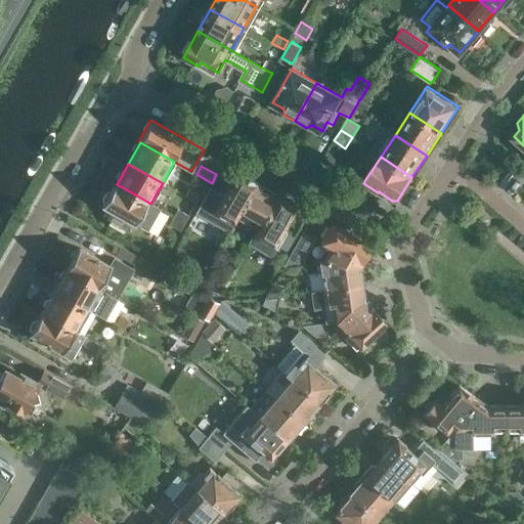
[(220,194),(206,219),(227,231),(232,223),(256,183),(237,172),(223,195),(220,194)]
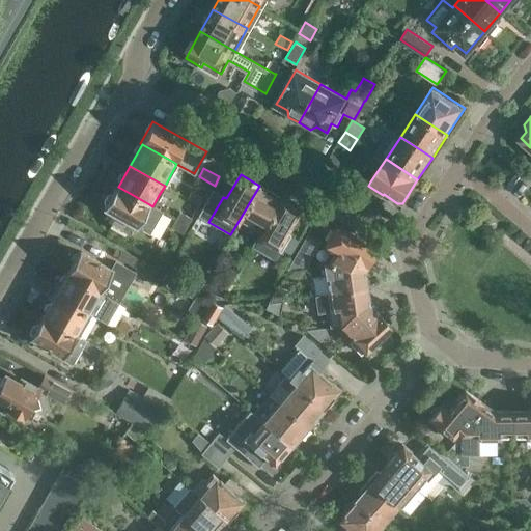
[(149,204),(118,187),(117,186),(105,208),(116,215),(111,224),(126,232),(131,224),(148,233),(162,211),(152,206),(149,204)]
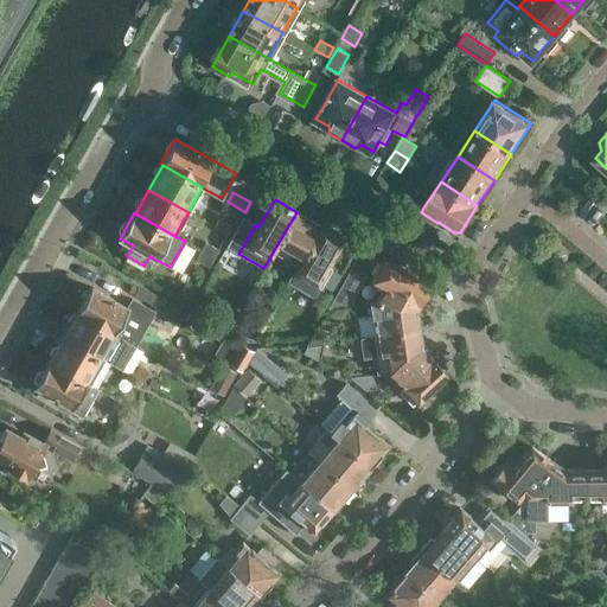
[(296,212),(269,259),(285,267),(288,260),(292,261),(292,272),(286,281),(288,282),(321,227),(296,212)]
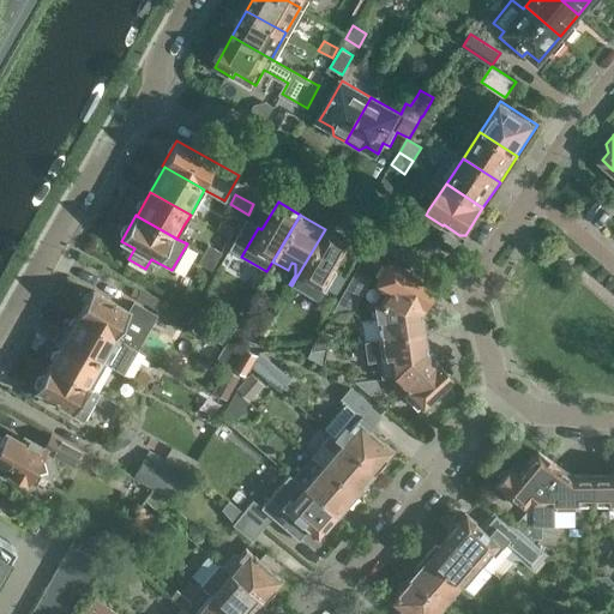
[(233,228),(221,221),(216,229),(228,236),(233,228)]
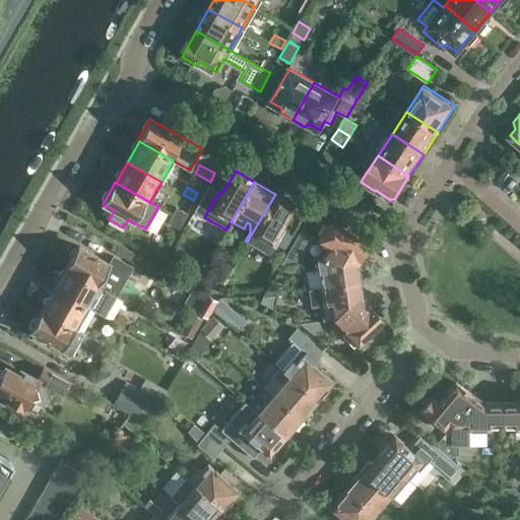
[(275,194),(247,242),(269,255),(283,230),(279,228),(294,204),(275,194)]
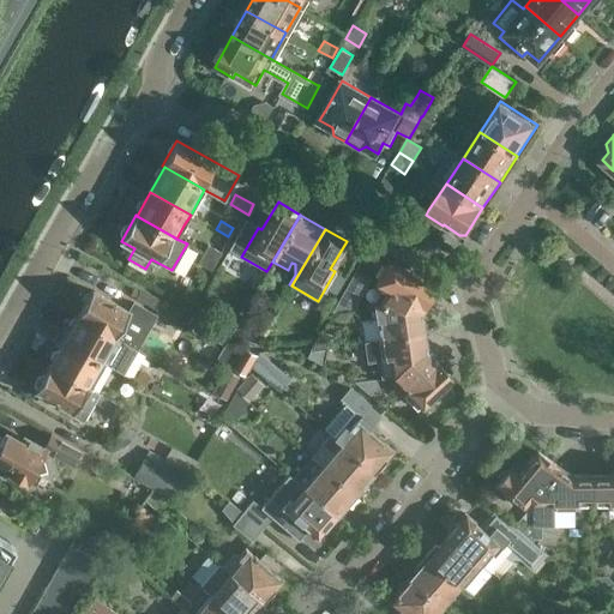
[(202,253),(215,262),(220,252),(206,245),(202,253)]
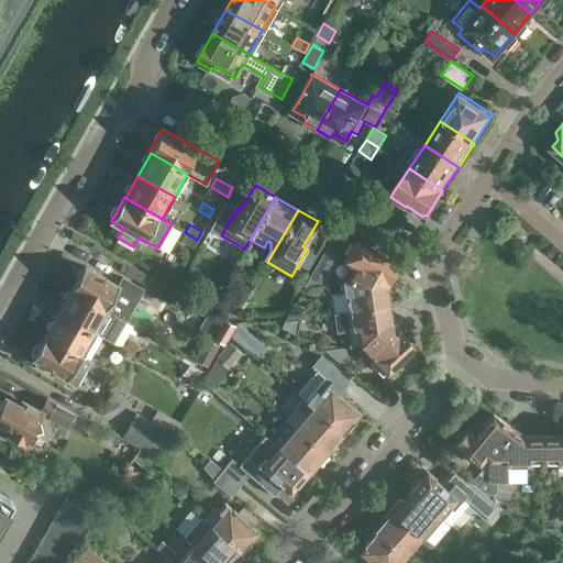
[(197,240),(185,232),(180,241),(192,247),(197,240)]
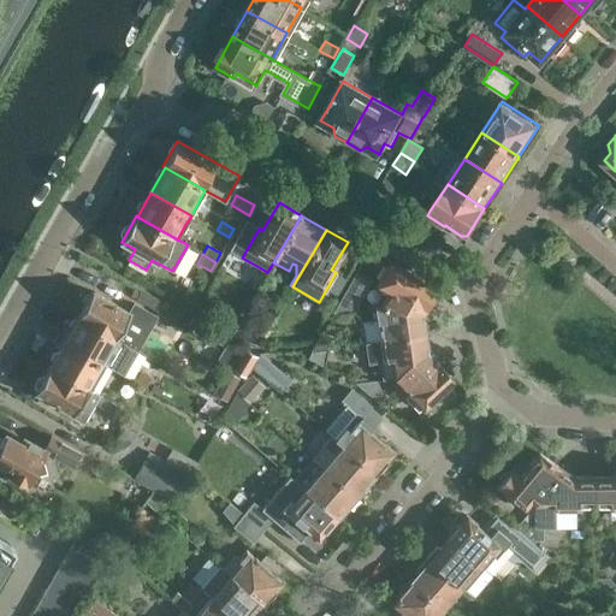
[(381,301),(381,304),(383,309),(413,306),(415,300),(426,307),(437,289),(390,261),(377,284),(388,290),(381,301)]
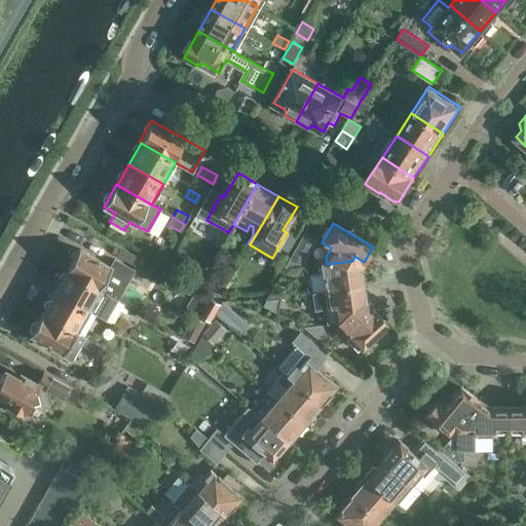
[(304,232),(285,267),(298,264),(298,265),(306,263),(305,259),(316,239),(304,232)]
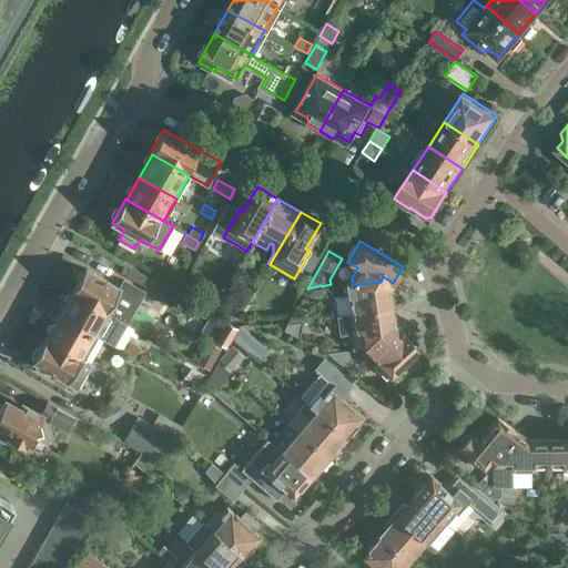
[(85,269),(72,292),(73,293),(107,313),(110,314),(125,324),(144,292),(123,281),(119,288),(85,269)]
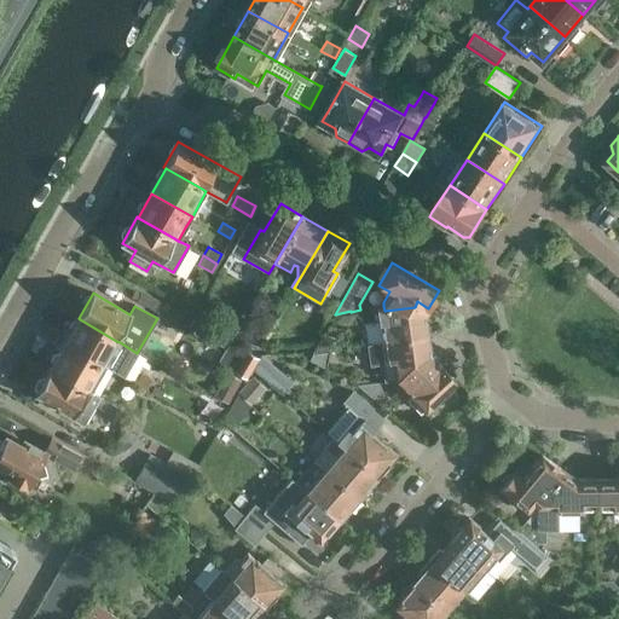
[(366,343),(381,341),(426,334),(423,316),(428,308),(417,301),(415,307),(385,311),(383,306),(376,307),(377,322),(363,323),(366,343)]
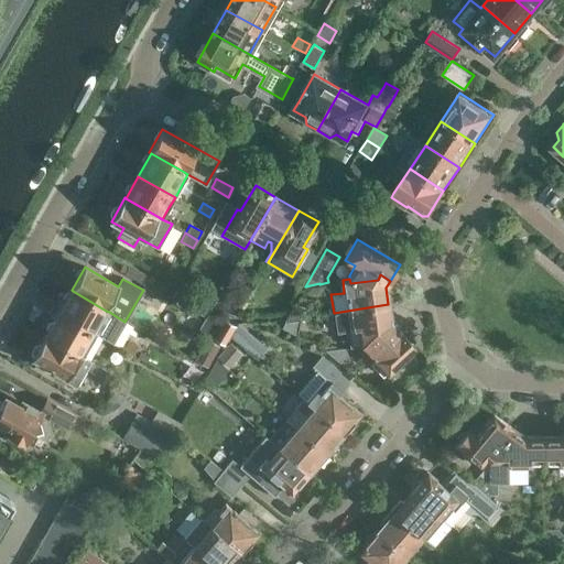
[(305,286),(301,294),(306,300),(323,294),(320,284),(320,283),(305,286)]
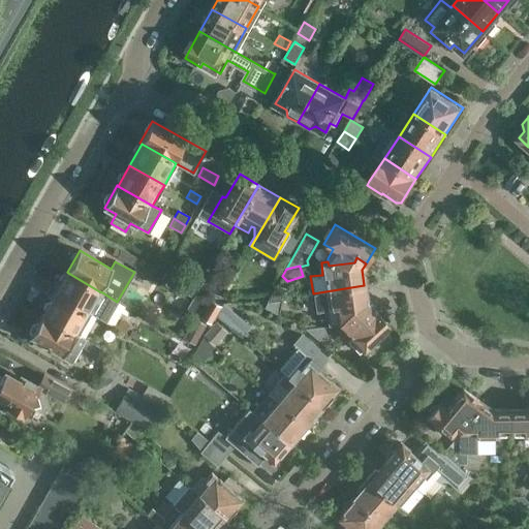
[(207,272),(199,284),(193,296),(200,300),(215,275),(207,272)]
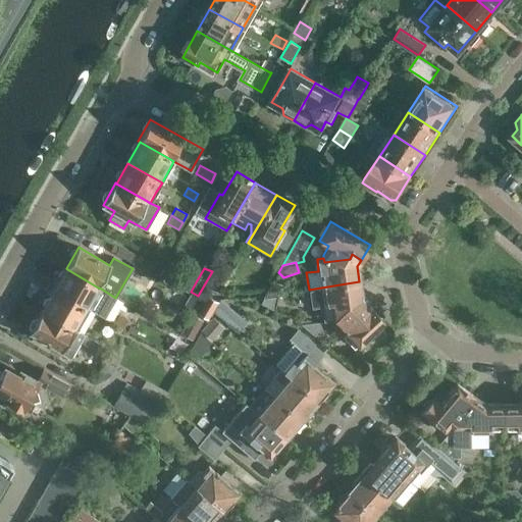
[(67,269),(55,291),(89,310),(101,289),(98,288),(67,269)]
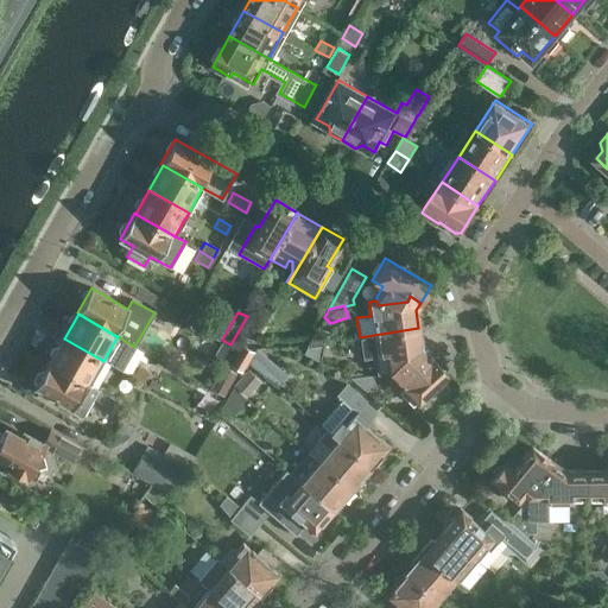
[(229,327),(210,317),(203,330),(221,341),(222,340),(229,327)]
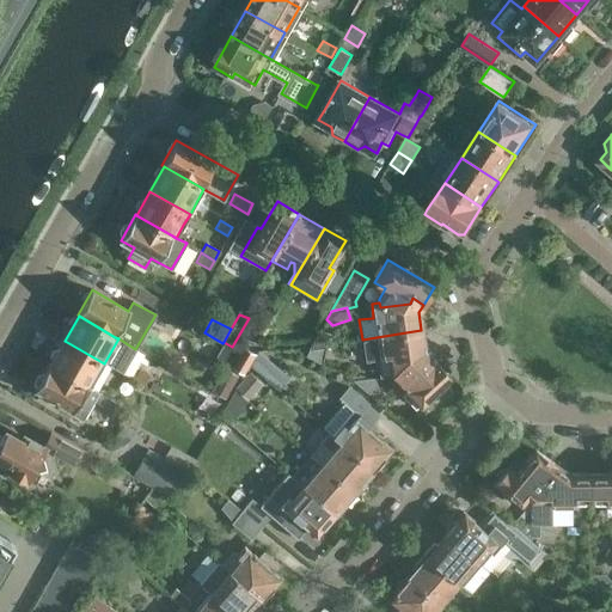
[(421,330),(377,337),(379,357),(383,377),(391,374),(408,371),(408,362),(420,361),(421,362),(429,355),(423,348),(421,330)]
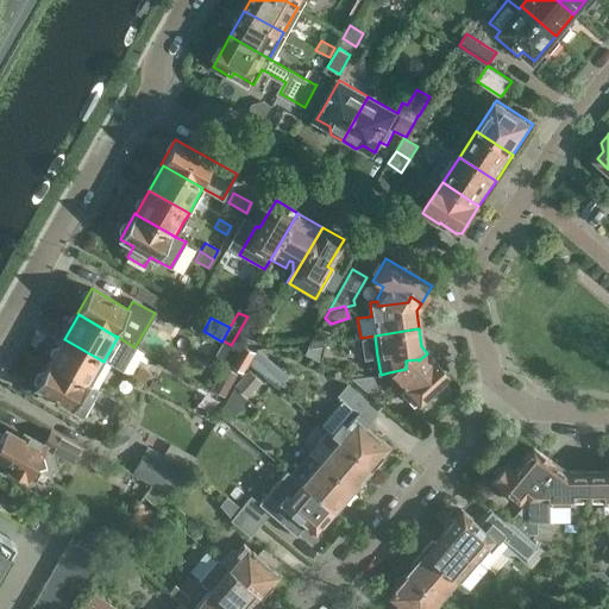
[(315,331),(307,347),(324,345),(326,336),(315,331)]
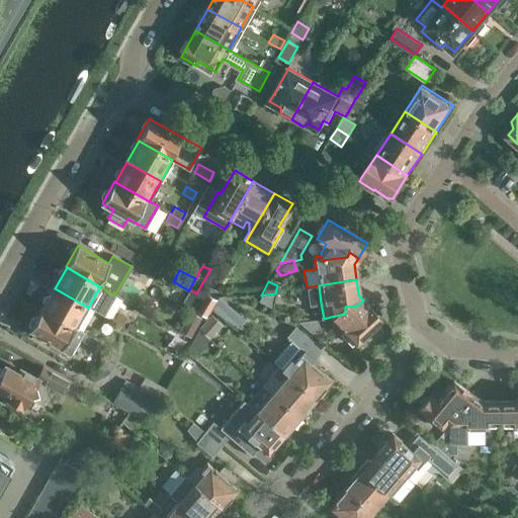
[(55,288),(42,310),(77,328),(88,308),(55,288)]
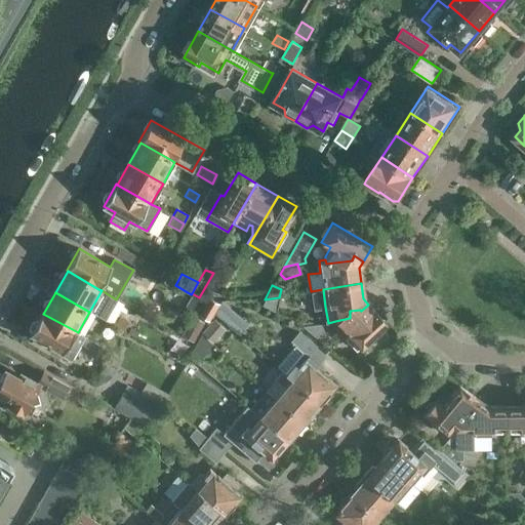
[(185,307),(192,311),(199,297),(192,293),(191,294),(185,307)]
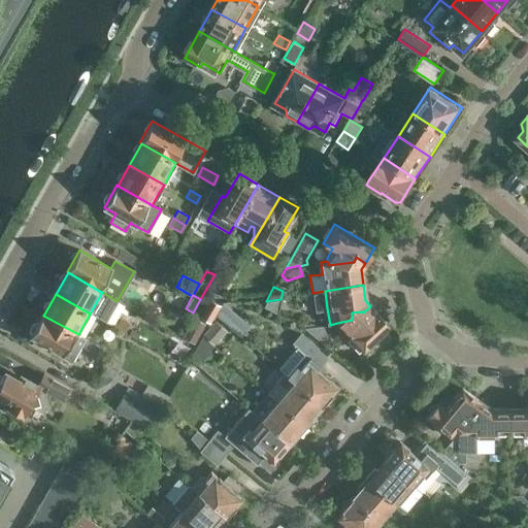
[(281,299),(266,301),(264,306),(277,314),(281,299)]
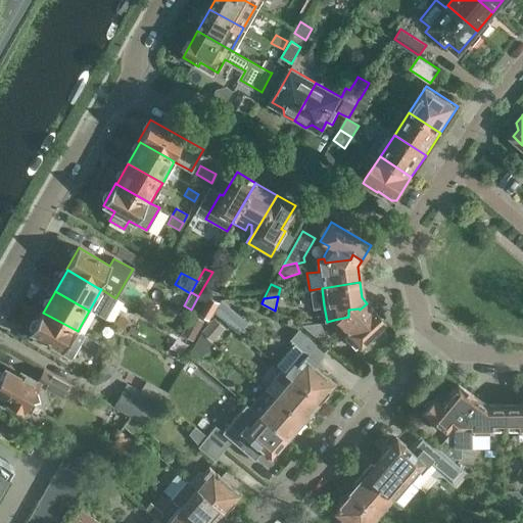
[(247,324),(220,300),(214,312),(239,334),(247,324)]
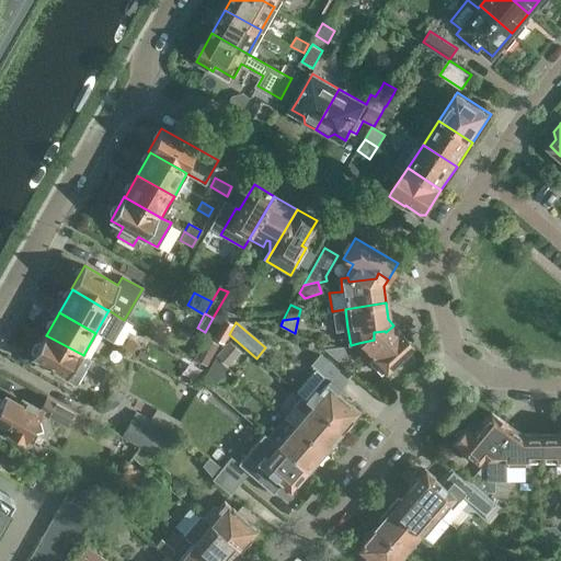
[(374,340),(358,343),(386,375),(403,358),(403,356),(414,346),(393,325),(386,332),(385,331),(374,332),(374,340)]
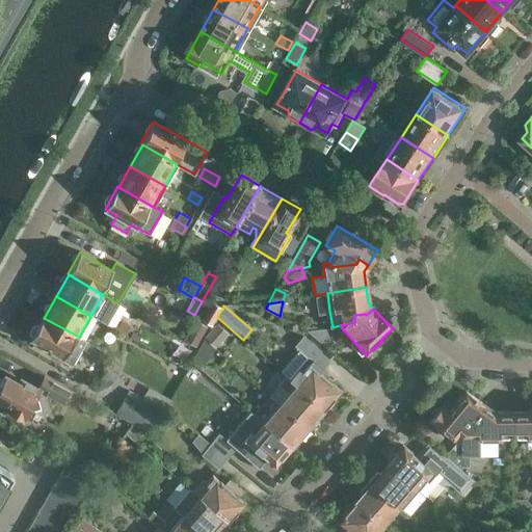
[(79,337),(44,318),(43,317),(30,339),(62,356),(60,361),(73,367),(83,349),(97,357),(101,349),(79,337)]
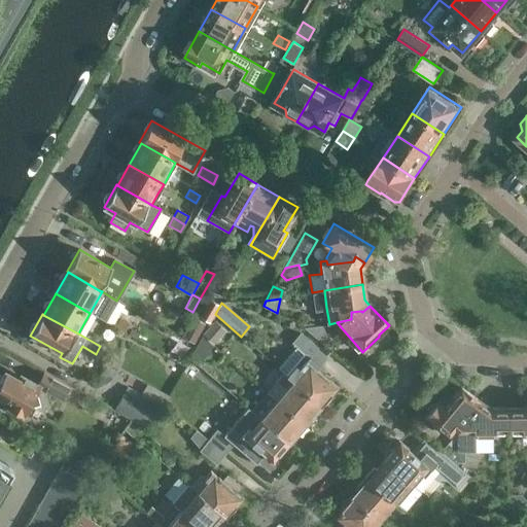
[(133,324),(119,317),(114,326),(128,334),(133,324)]
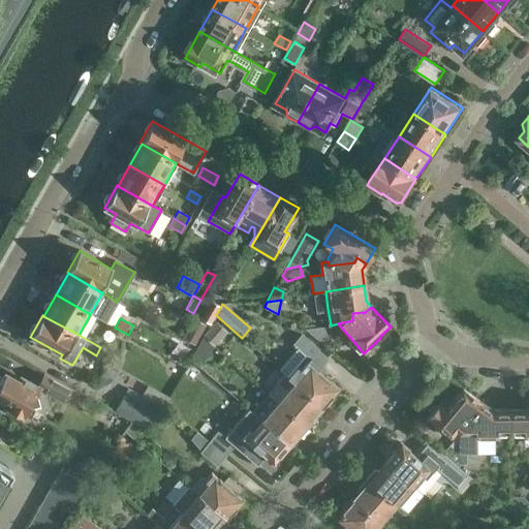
[(226,332),(214,321),(203,335),(214,345),(226,332)]
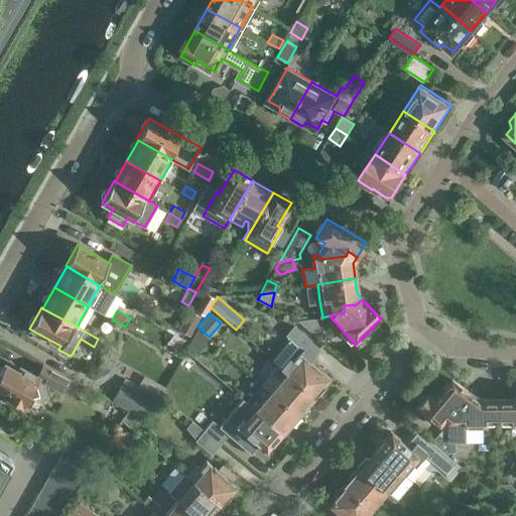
[(314,317),(297,320),(315,337),(320,332),(314,317)]
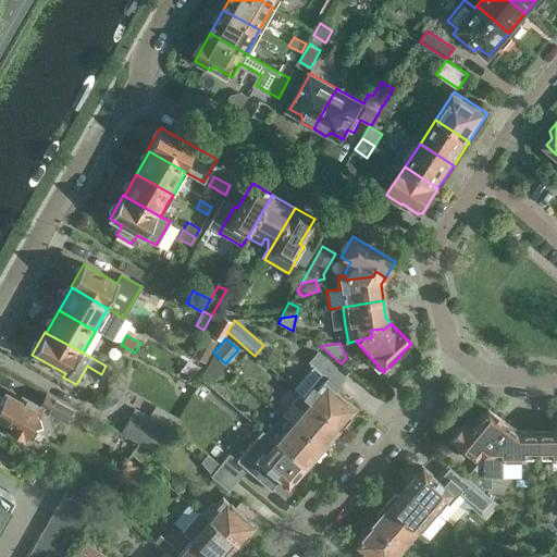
[(299,394),(298,395),(337,429),(338,429),(356,409),(333,390),(346,375),(317,351),(307,362),(318,371),(298,394),(299,394)]
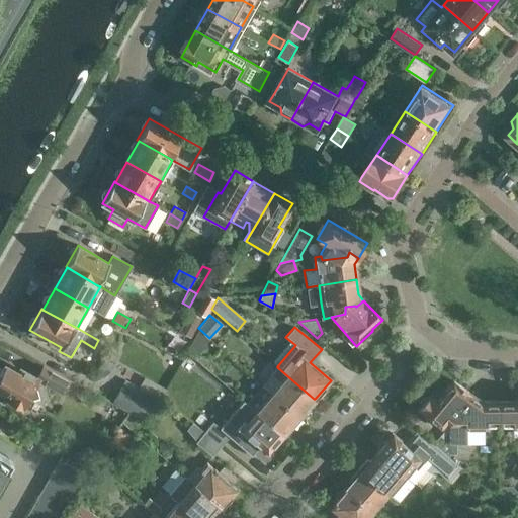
[(208,339),(197,330),(188,347),(196,354),(208,339)]
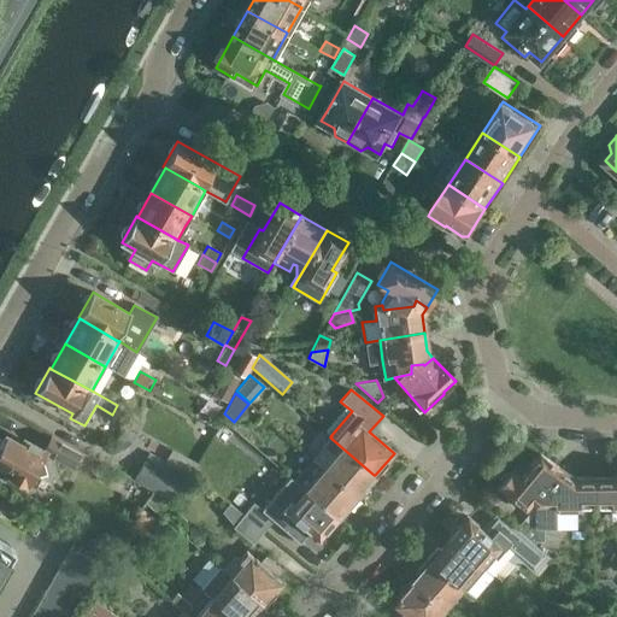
[(5,476),(6,477),(25,488),(36,470),(53,480),(63,463),(75,470),(83,453),(51,435),(42,452),(24,441),(22,445),(6,436),(0,445),(0,476),(4,479),(5,476)]
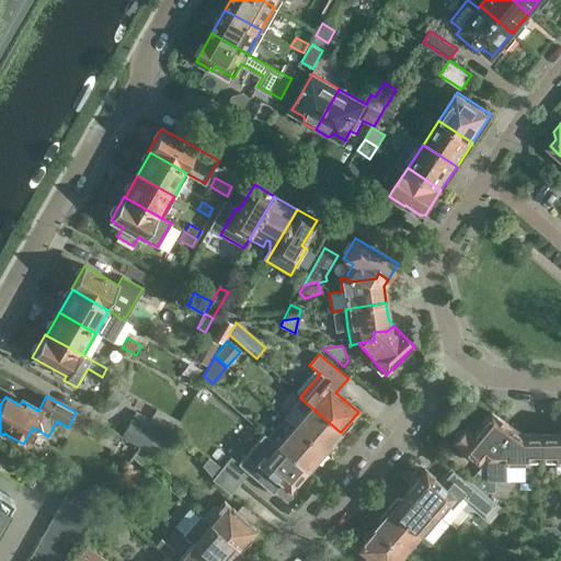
[(283,418),(294,426),(327,455),(334,445),(333,438),(340,432),(300,398),(294,405),(283,418)]
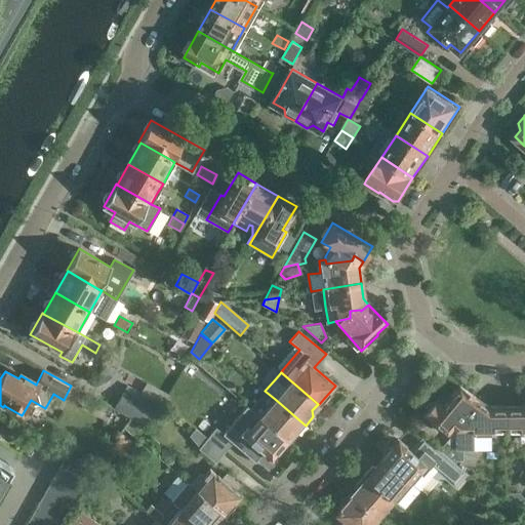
[(113,408),(147,428),(166,393),(146,381),(139,392),(126,385),(113,408)]
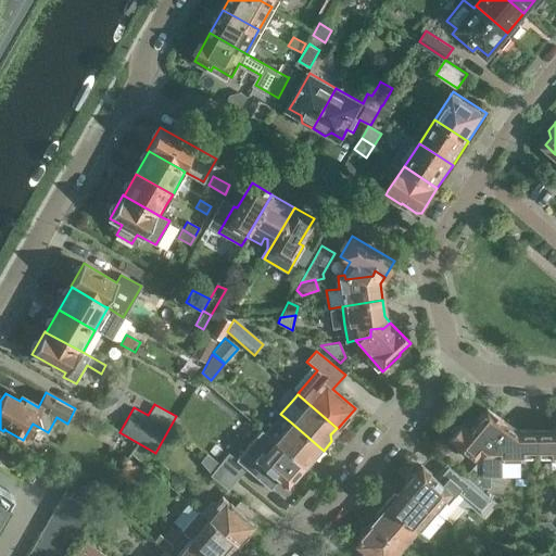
[(462,425),(449,440),(479,465),(475,470),(471,468),(465,477),(481,490),(482,489),(481,454),(478,452),(505,420),(485,407),(468,429),(462,425)]
